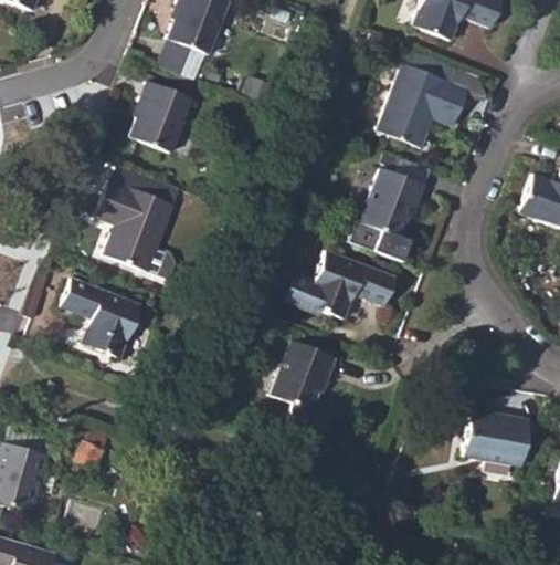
[(11,0),(34,9),(38,0),(11,0)]
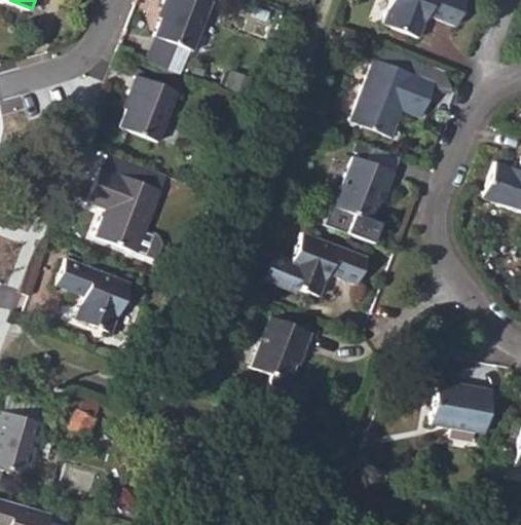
[(171,1),(157,34),(195,48),(215,0),(165,0),(171,1)]
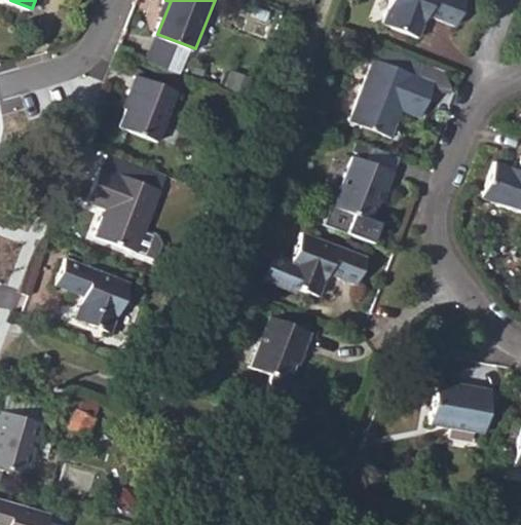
[(393,0),(384,23),(417,35),(425,14),(455,26),(464,0),(393,0)]
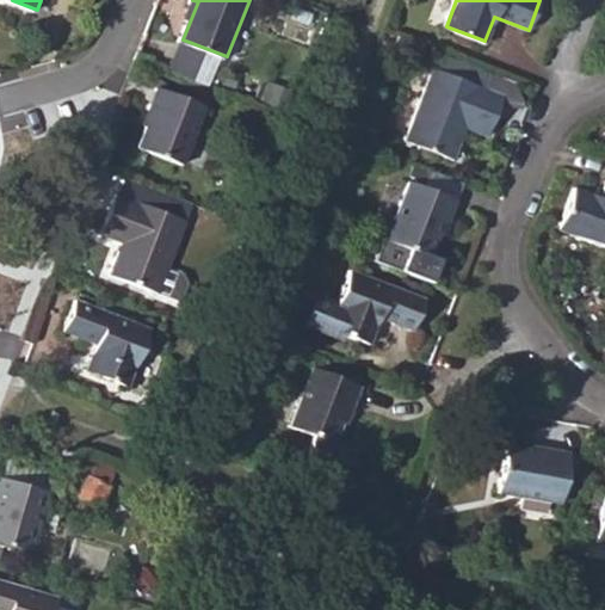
[(215,85),(227,56),(183,39),(171,68),(215,85)]
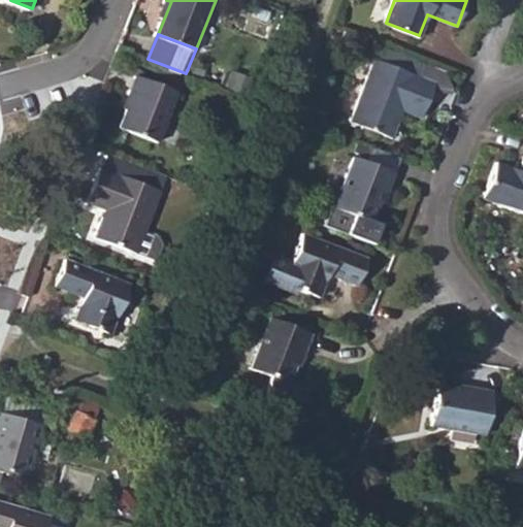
[(352,123),(394,139),(405,111),(423,118),(436,81),(422,76),(427,62),(387,47),(382,61),(377,59),(352,123)]
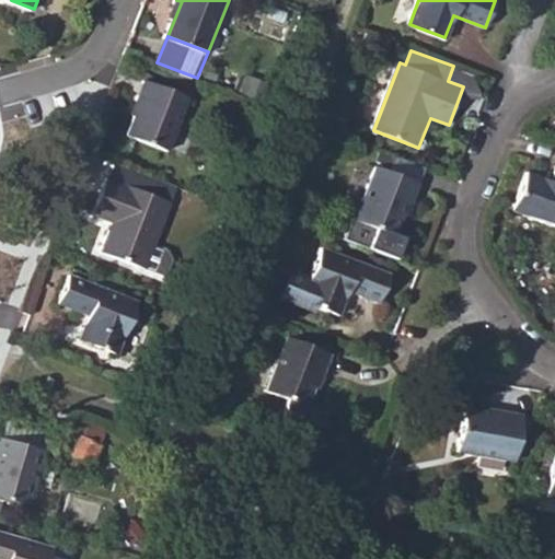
[(130,135),(172,149),(192,96),(146,79),(139,97),(145,99),(130,135)]
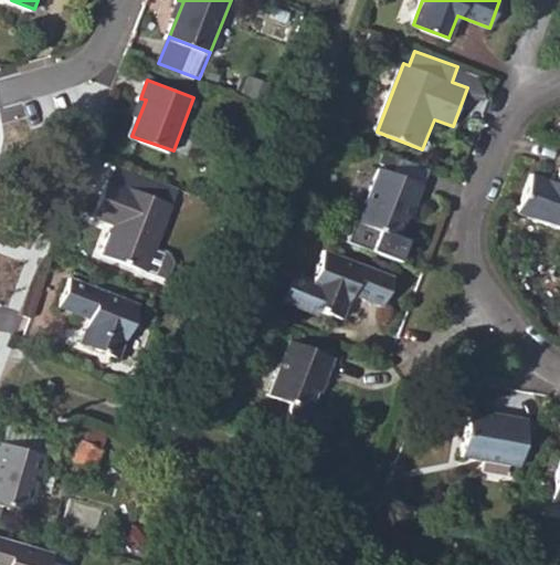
[(358,225),(398,239),(411,201),(415,203),(423,185),(379,168),(358,225)]
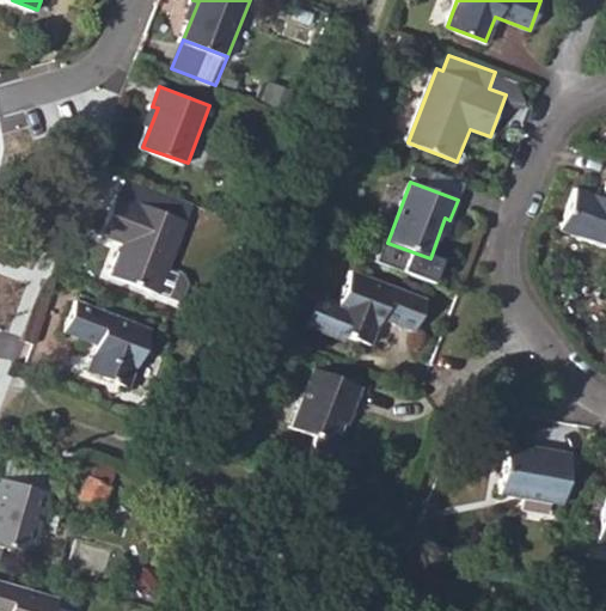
[(562,230),(605,245),(605,196),(579,187),(562,230)]
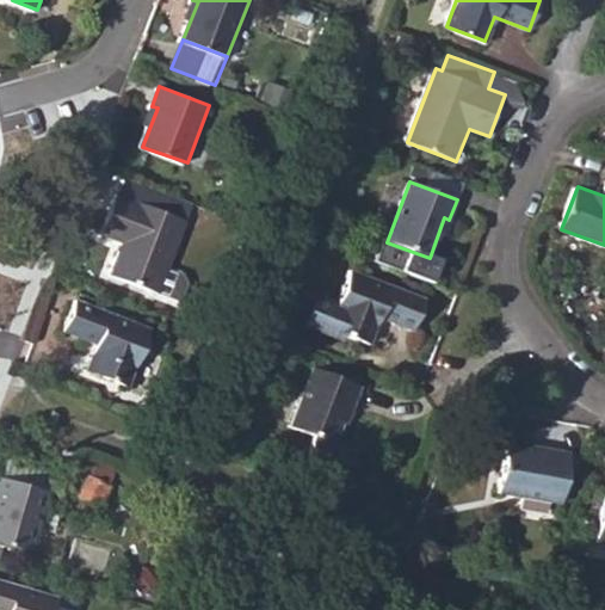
[(191,281),(187,273),(171,267),(189,220),(118,192),(102,234),(123,241),(111,272),(161,291),(162,289),(185,297),(191,281)]
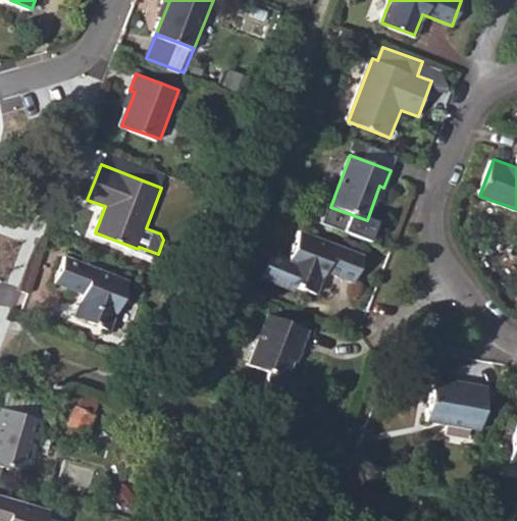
[(300,229),(288,261),(276,257),(269,258),(264,262),(258,277),(292,291),(295,284),(318,293),(325,272),(355,281),(366,253),(300,229)]
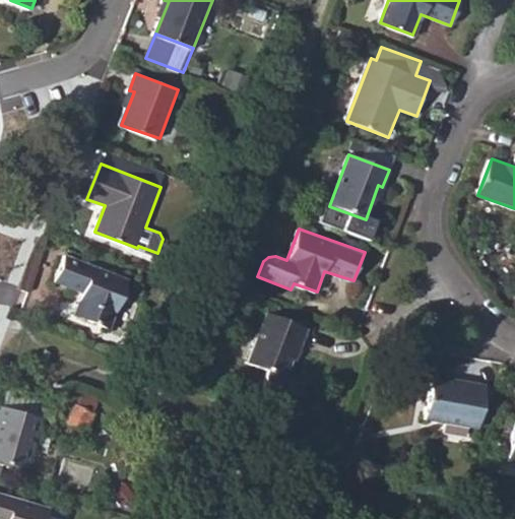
[(75,315),(112,328),(131,276),(66,252),(56,281),(84,292),(75,315)]
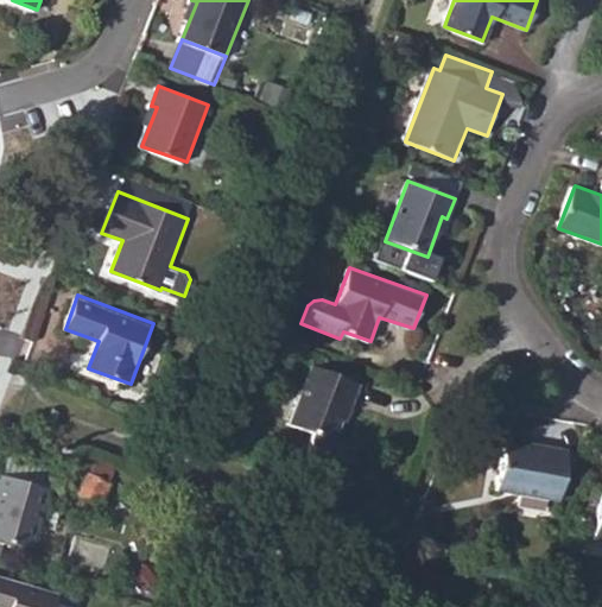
[(312,362),(290,423),(315,431),(303,462),(346,476),(356,447),(335,438),(342,418),(347,419),(362,381),(312,362)]
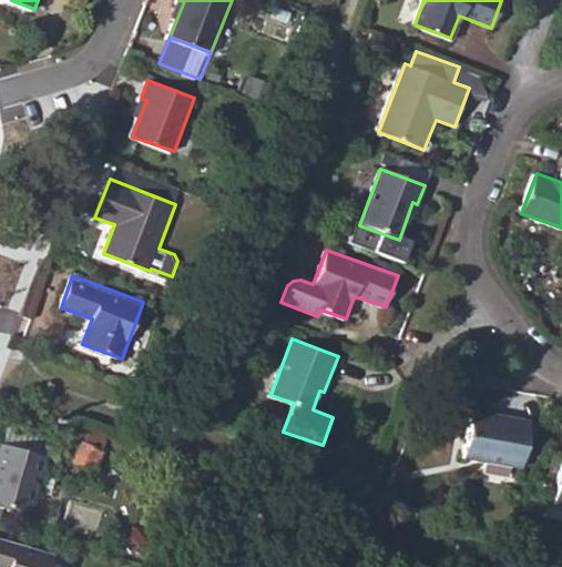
[(262,394),(248,388),(244,402),(256,406),(262,394)]
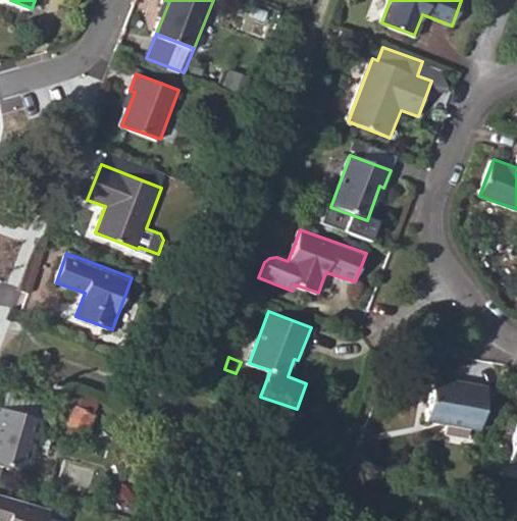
[(426,420),(479,430),(488,385),(467,381),(467,386),(434,381),(426,420)]
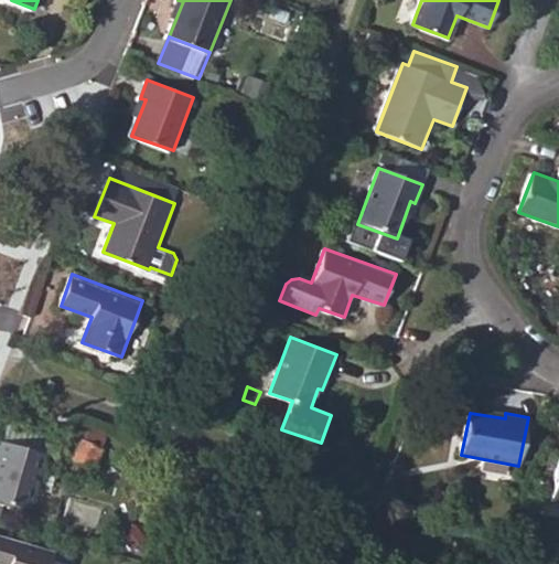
[(73,458),(94,468),(103,453),(105,447),(103,447),(106,438),(105,432),(101,428),(96,429),(90,433),(88,438),(83,437),(78,446),(73,458)]
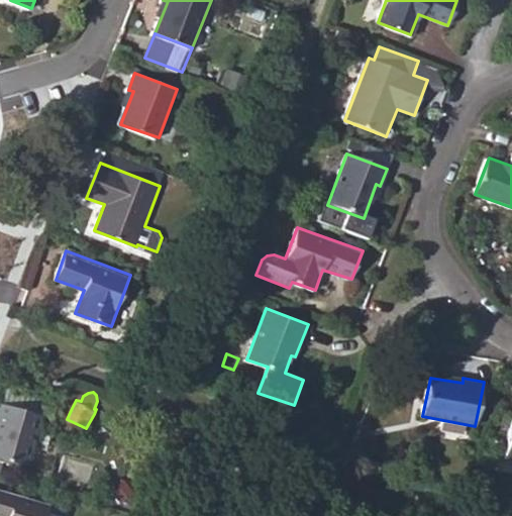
[(0,458),(27,467),(42,414),(0,403),(0,404),(0,458)]
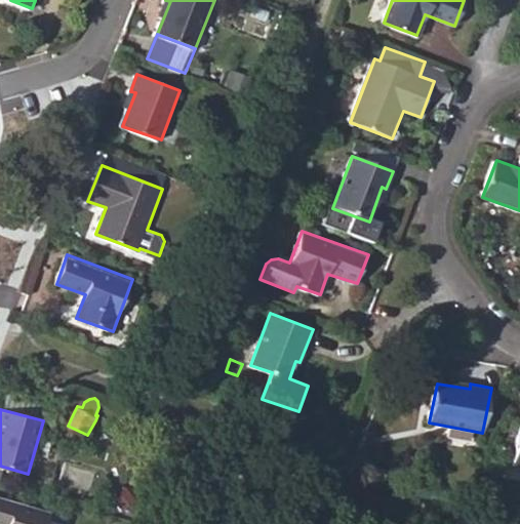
[(124,511),(138,500),(128,485),(114,496),(124,511)]
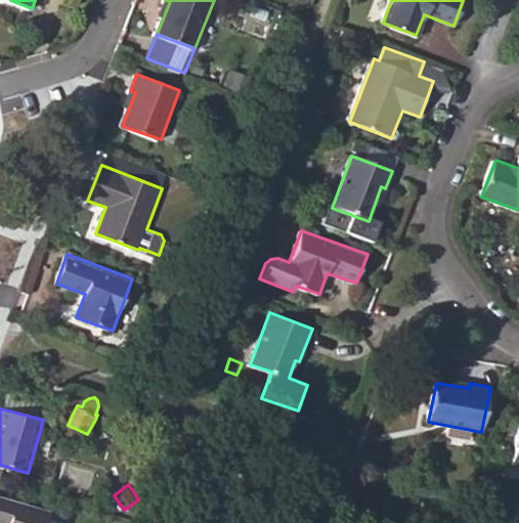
[(66,522),(69,515),(0,495),(0,522),(66,522)]
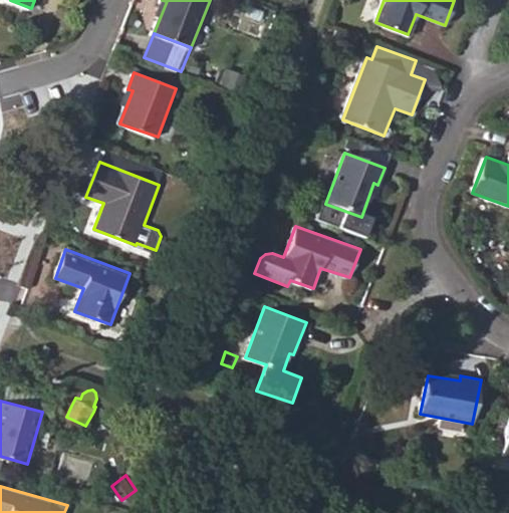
[(280,512),(299,512),(302,508),(287,500),(280,512)]
